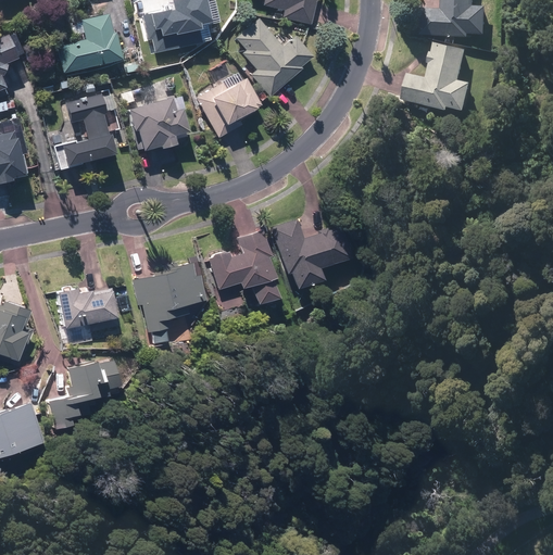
[(166,12),(143,25),(163,60),(189,45),(184,34),(190,30),(191,34),(223,15),(214,0),(173,0),(166,4),(168,7),(164,9),(166,12)]
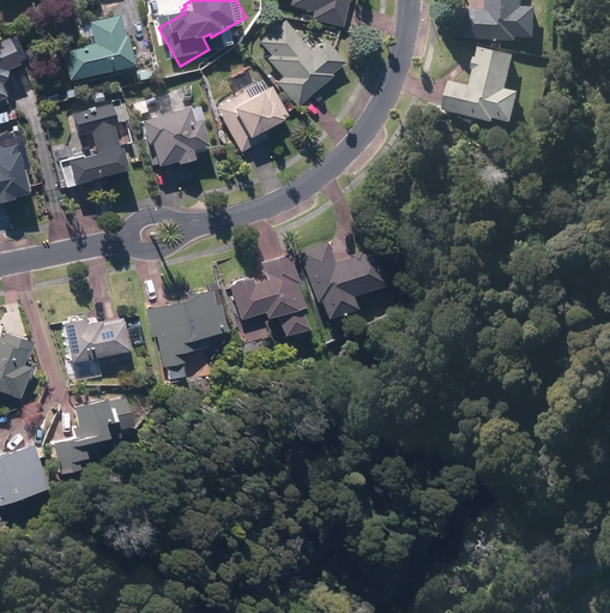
[(313,18),(344,26),(350,0),(294,0),(293,5),(315,11),(313,18)]
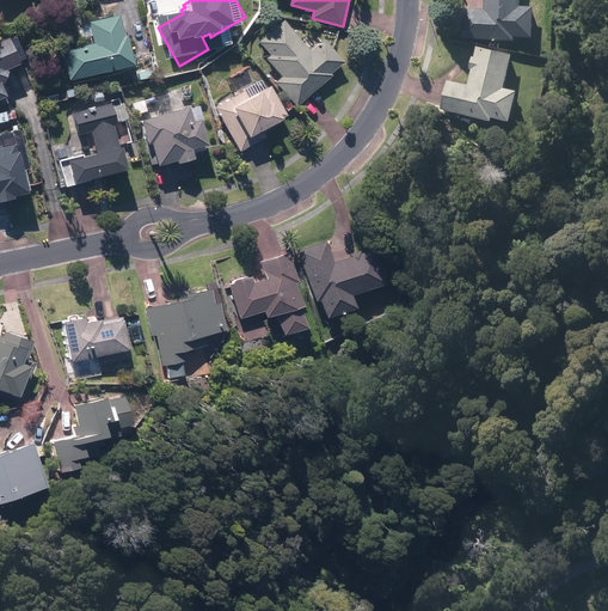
[(519,40),(519,37),(536,37),(538,7),(527,6),(524,6),(524,0),(489,0),(490,10),(466,8),(465,38),(519,40)]
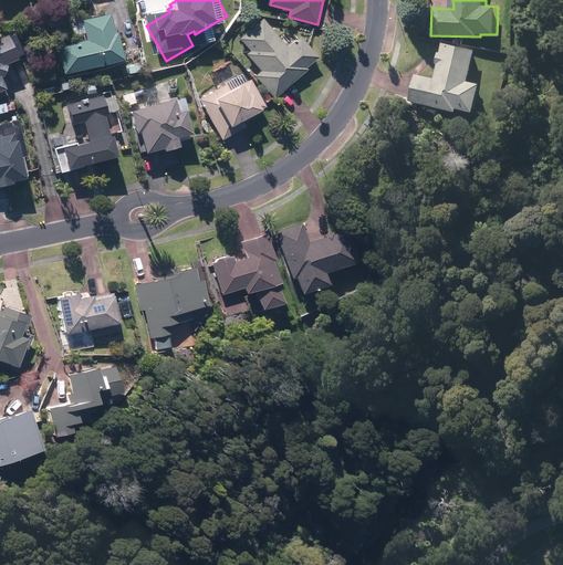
[(58,48),(64,74),(123,61),(116,34),(113,35),(108,16),(81,22),(85,41),(58,48)]
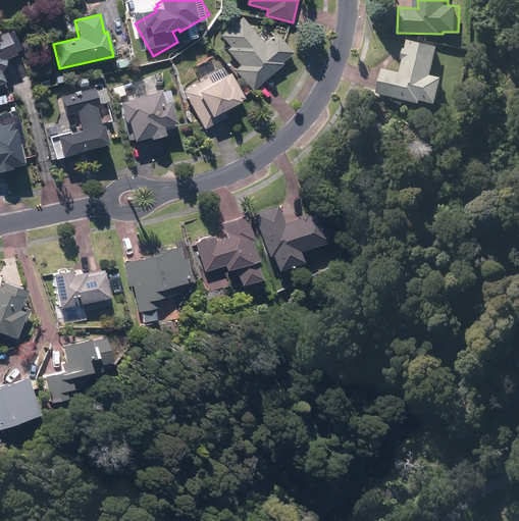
[(237,70),(255,91),(284,64),(283,63),(296,53),(278,34),(266,45),(244,18),(222,36),(232,48),(228,51),(242,66),(237,70)]
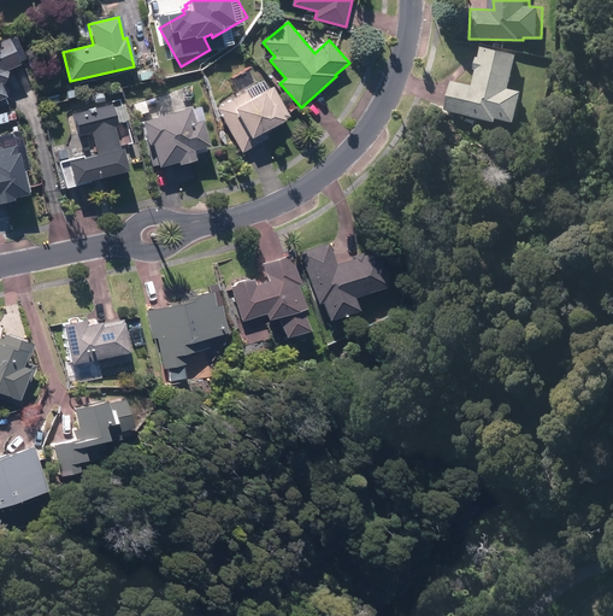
[(7,37),(0,40),(0,106),(9,104),(0,84),(0,83),(1,83),(6,72),(5,71),(18,65),(7,37)]
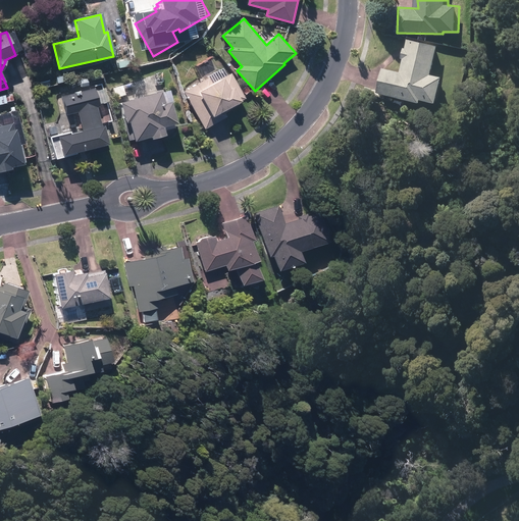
[(440,47),(411,40),(408,49),(406,49),(404,58),(407,58),(403,72),(384,67),(378,93),(423,103),(424,101),(438,104),(445,77),(433,75),(440,47)]
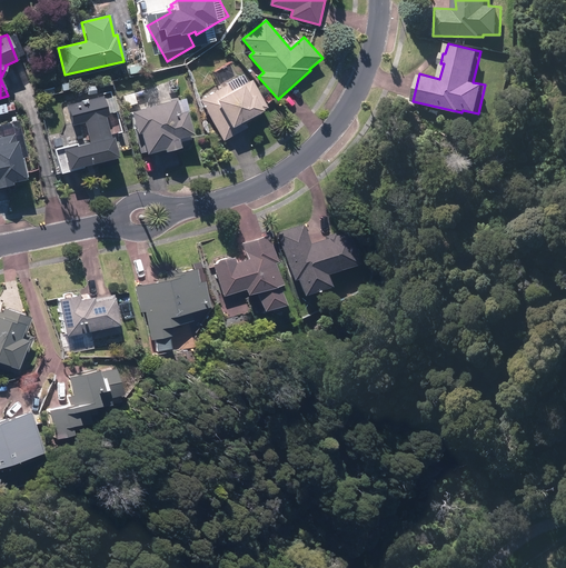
[(251,81),(234,91),(229,85),(201,100),(225,141),(249,128),(245,120),(267,109),(251,81)]
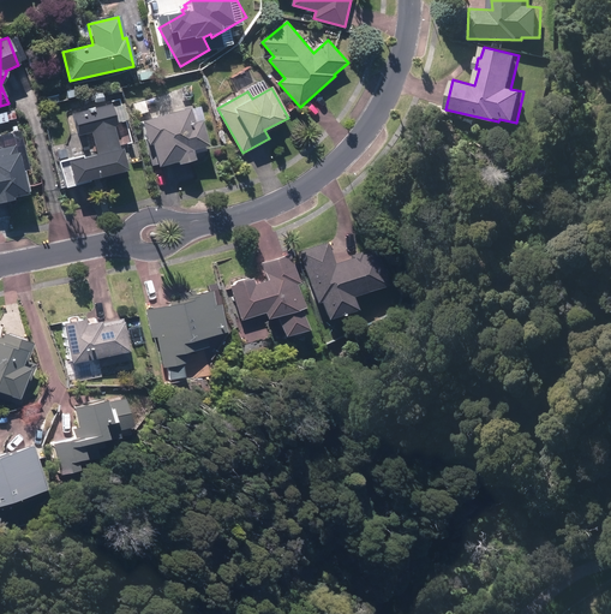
[(67,91),(70,99),(78,96),(77,89),(67,91)]
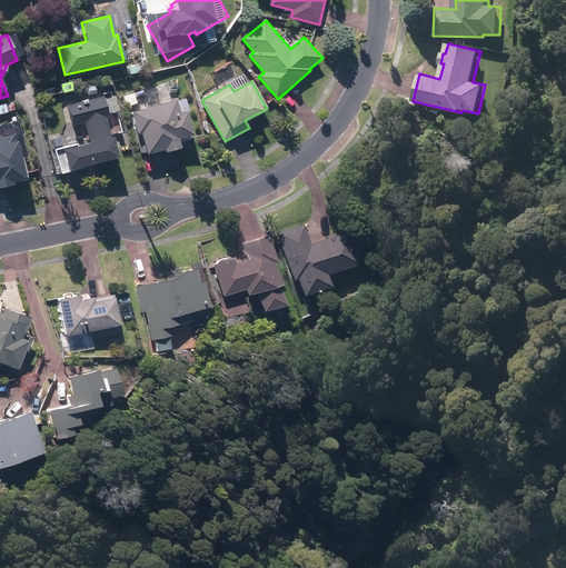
[(128,107),(139,103),(137,93),(126,96),(128,107)]
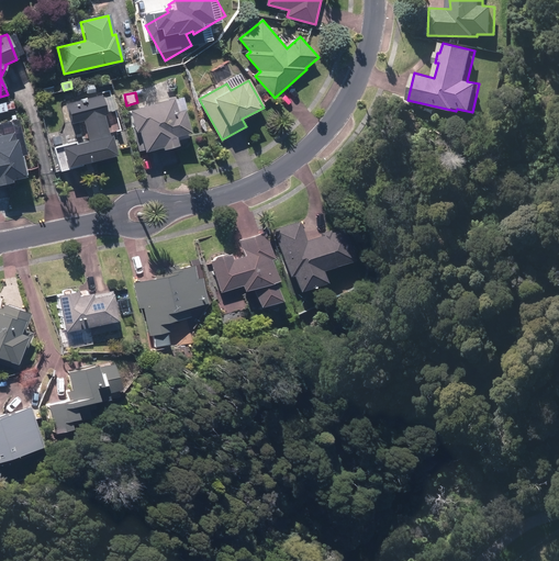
[(111,136),(109,136),(103,115),(105,115),(101,96),(66,103),(71,123),(85,121),(90,142),(77,145),(76,143),(55,148),(60,171),(82,166),(81,164),(96,161),(97,166),(116,161),(115,156),(111,136)]
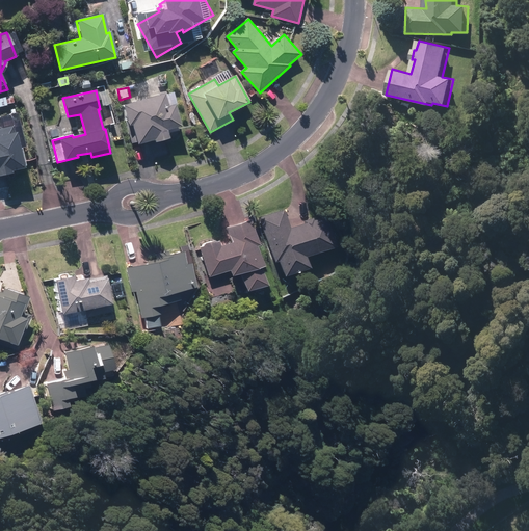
[(166,138),(165,134),(180,130),(173,105),(166,106),(162,94),(121,106),(125,123),(124,123),(130,143),(135,142),(135,144),(152,140),(153,142),(166,138)]
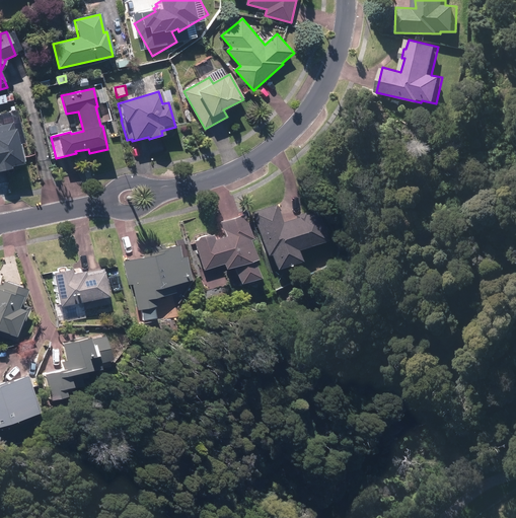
[(5,95),(6,102),(14,101),(13,94),(5,95)]
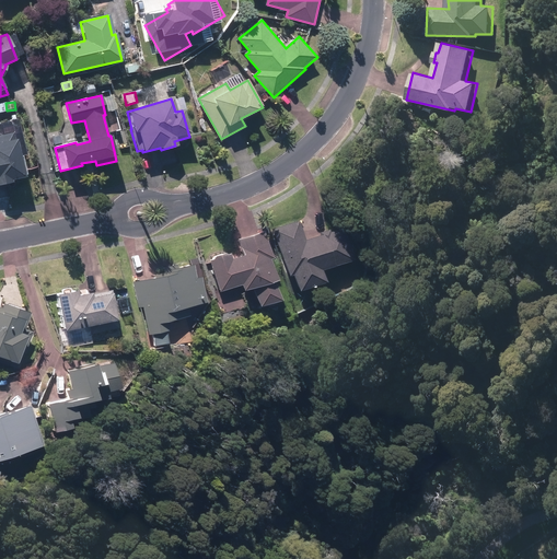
[(0,135),(0,184),(11,183),(10,181),(25,177),(24,175),(27,174),(23,152),(20,153),(14,131),(0,135)]
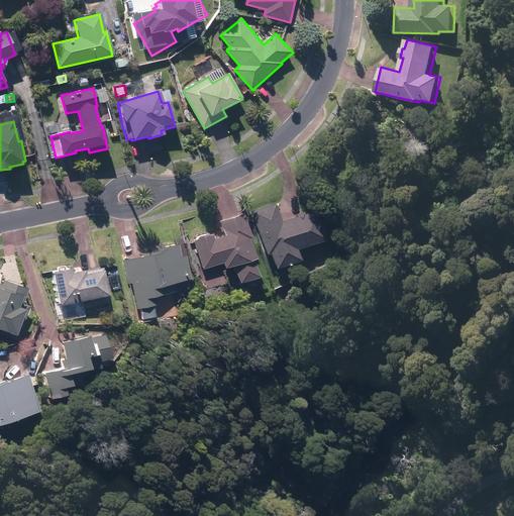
[(277,270),(301,262),(298,249),(325,240),(316,211),(306,215),(305,213),(297,215),(298,218),(285,222),(279,203),(254,211),(269,254),(272,253),(277,270)]
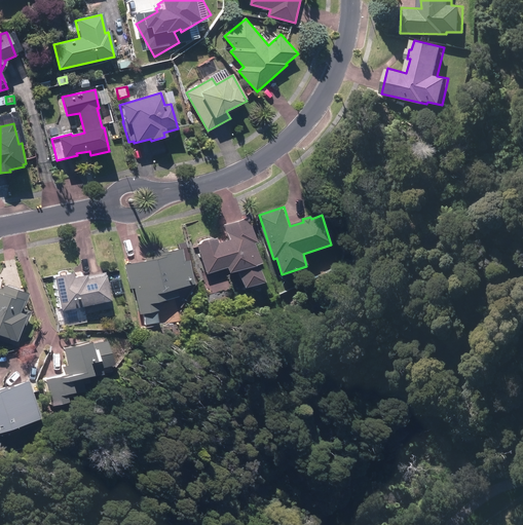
[(198,245),(207,273),(228,267),(230,273),(238,270),(244,289),(263,283),(258,265),(260,263),(254,244),(257,242),(249,218),(225,225),(230,240),(219,244),(218,238),(215,239),(213,238),(202,241),(201,244),(198,245)]
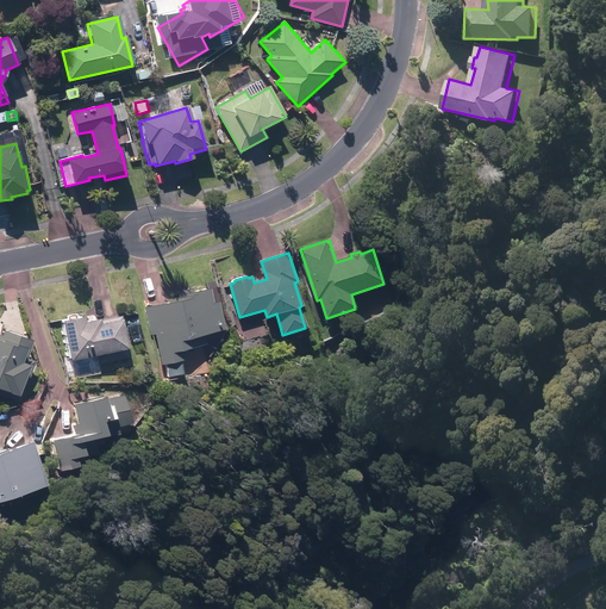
[(181,298),(170,300),(172,302),(148,308),(154,335),(158,334),(166,365),(187,359),(185,349),(188,349),(191,348),(199,347),(208,345),(208,343),(206,335),(208,334),(227,329),(226,328),(220,302),(214,303),(211,289),(197,292),(195,292),(194,289),(181,291),(179,291),(180,297),(181,298)]
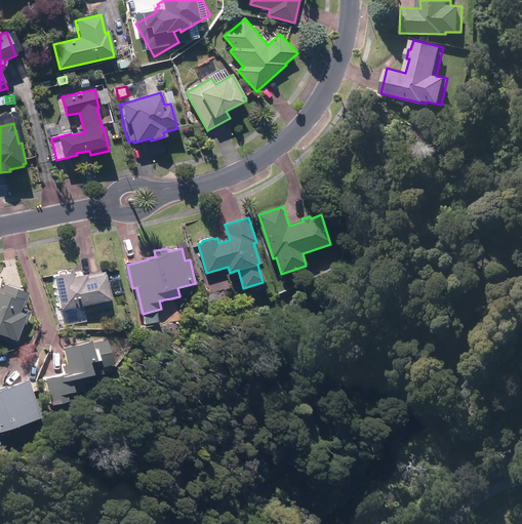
[(61,312),(85,307),(86,313),(113,308),(106,272),(73,278),(72,273),(53,277),(61,312)]
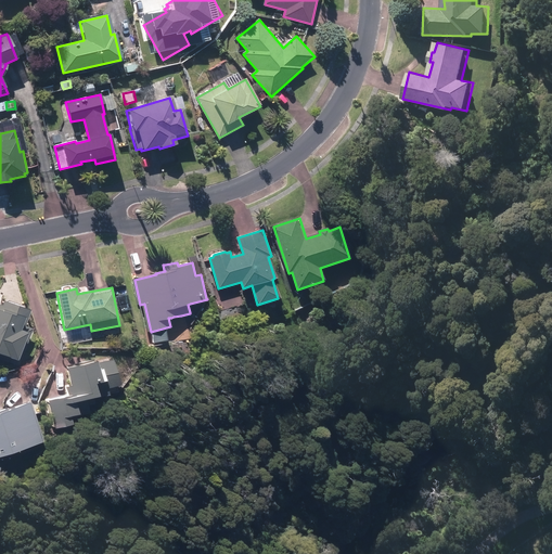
[(0,357),(21,364),(33,329),(24,325),(29,310),(2,301),(1,305),(0,304),(0,357)]
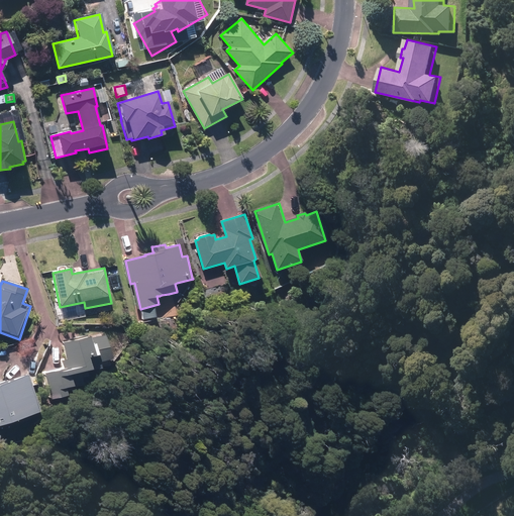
[(43,373),(50,399),(66,395),(65,389),(82,385),(80,377),(86,375),(85,372),(100,368),(99,362),(111,358),(104,334),(90,338),(88,334),(62,341),(66,358),(61,360),(63,368),(43,373)]
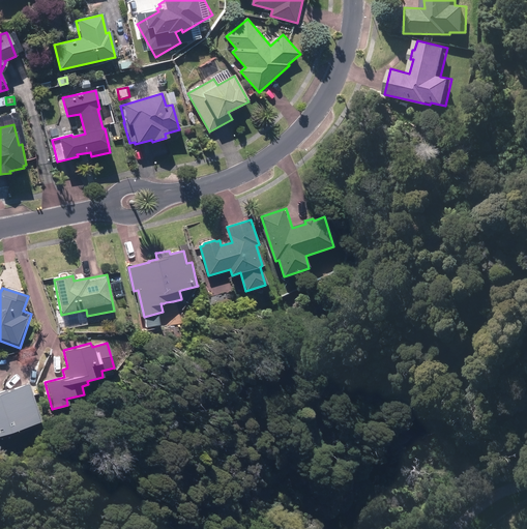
[(4,390),(0,390),(0,435),(11,432),(13,439),(23,436),(21,429),(38,422),(25,384),(5,391),(4,390)]
